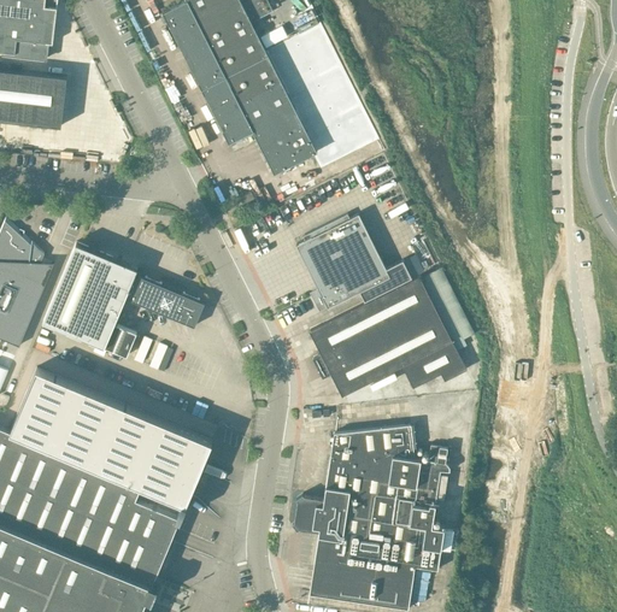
[(0,0),(0,54),(3,56),(10,52),(13,60),(43,63),(46,45),(52,46),(56,11),(45,10),(45,0),(0,0)]
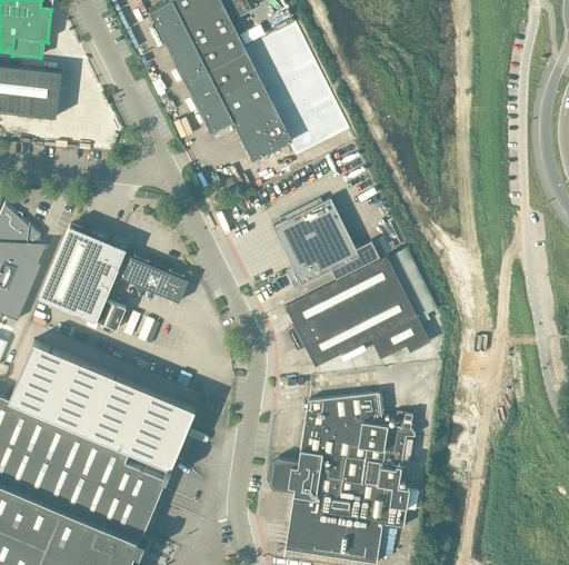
[(293,146),(248,55),(268,45),(246,0),(222,0),(221,1),(220,0),(170,0),(172,3),(151,15),(211,135),(233,124),(255,166),(293,146)]
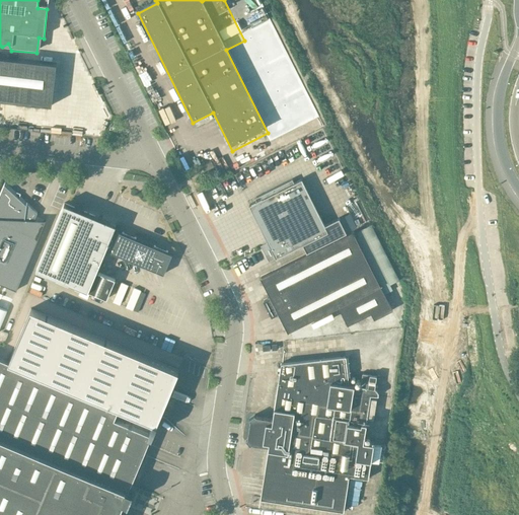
[(57,27),(58,17),(49,17),(48,26),(57,27)]
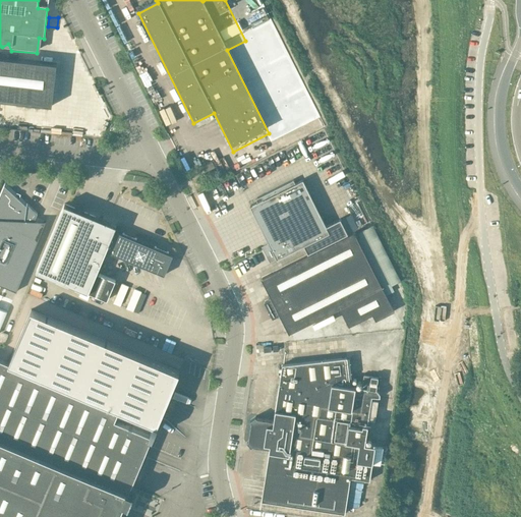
[(57,68),(0,61),(0,103),(52,109),(57,68)]
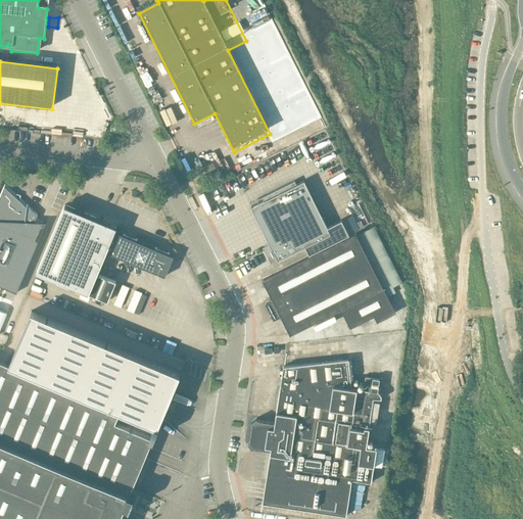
[(206,177),(216,172),(214,167),(203,172),(206,177)]
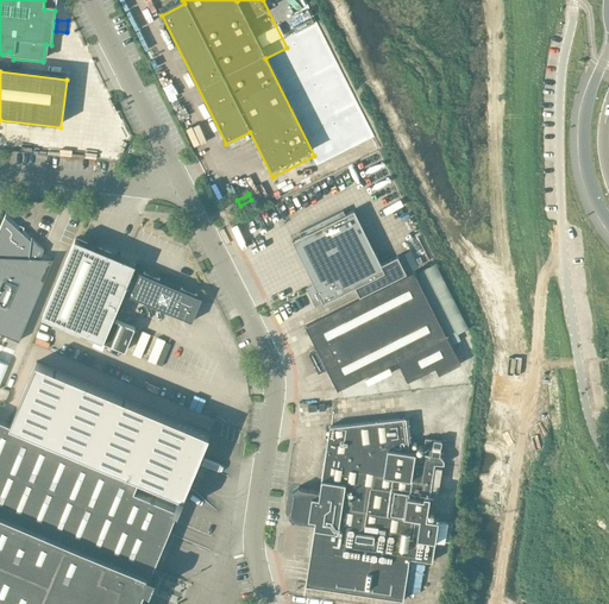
[(294,245),(293,245),(314,289),(306,293),(307,295),(309,300),(315,310),(355,291),(359,301),(407,277),(399,259),(381,268),(353,214),(345,219),(343,215),(299,237),(301,241),(294,245)]
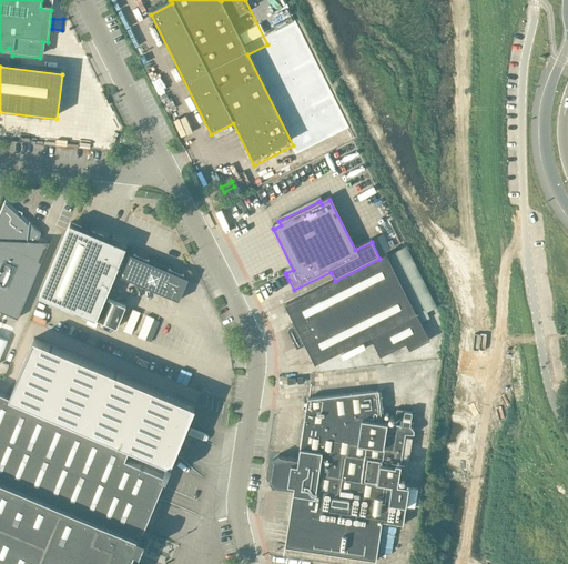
[(0,314),(18,322),(50,245),(49,245),(47,250),(39,247),(39,244),(38,244),(41,238),(30,227),(30,224),(29,224),(29,227),(22,220),(22,215),(18,214),(18,215),(4,204),(0,217),(0,314)]
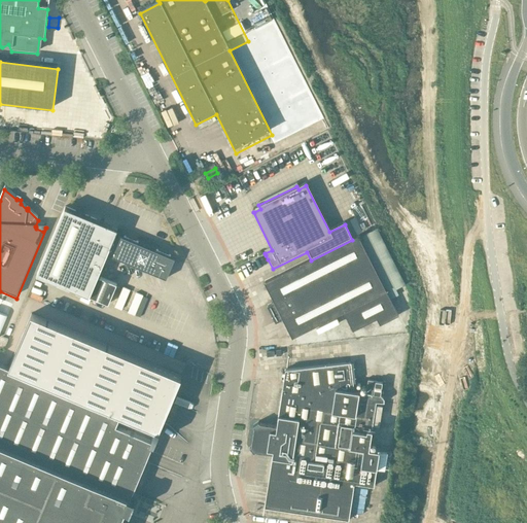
[(98,279),(108,255),(111,256),(110,258),(128,266),(129,267),(129,268),(130,268),(131,269),(132,269),(133,270),(134,270),(134,269),(135,269),(141,272),(142,272),(142,273),(143,274),(144,275),(145,275),(146,275),(147,275),(148,275),(166,282),(175,262),(171,259),(171,258),(156,253),(156,254),(138,246),(138,245),(125,239),(124,240),(118,238),(118,240),(115,239),(117,232),(65,210),(37,277),(108,307),(116,287),(98,279)]
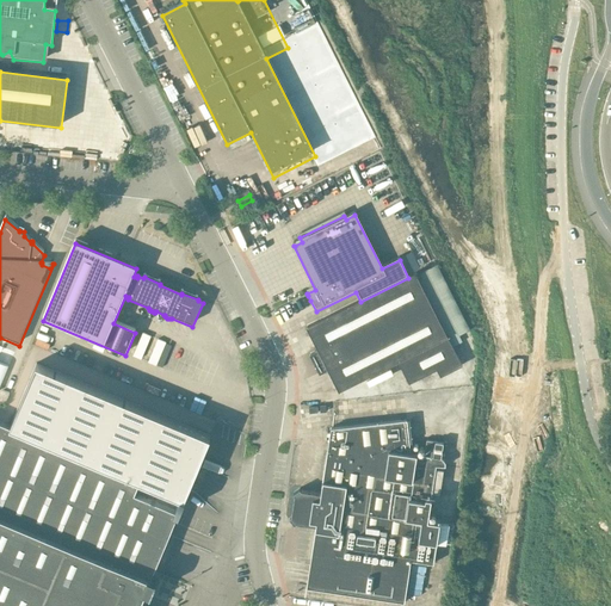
[(462,369),(415,277),(307,331),(339,395),(399,365),(409,388),(437,373),(439,381),(462,369)]
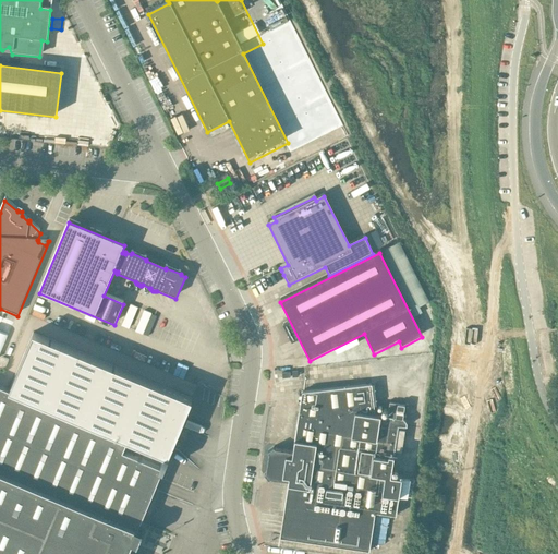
[(131,330),(135,310),(128,308),(123,328),(131,330)]
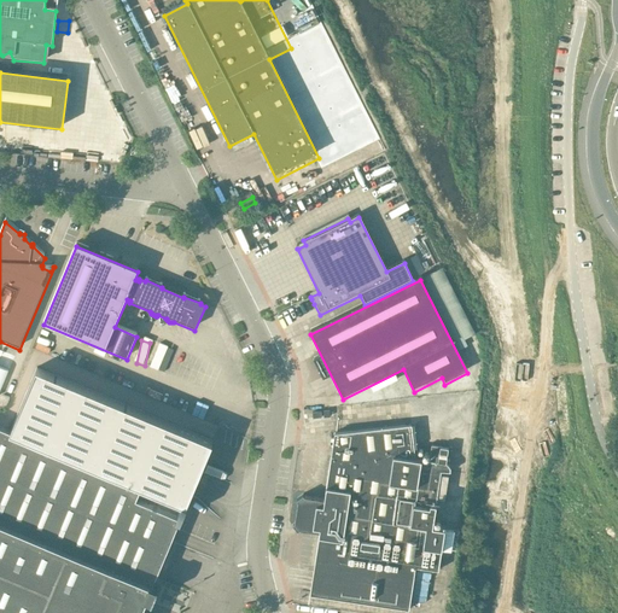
[(162,360),(165,351),(159,349),(156,356),(162,360)]
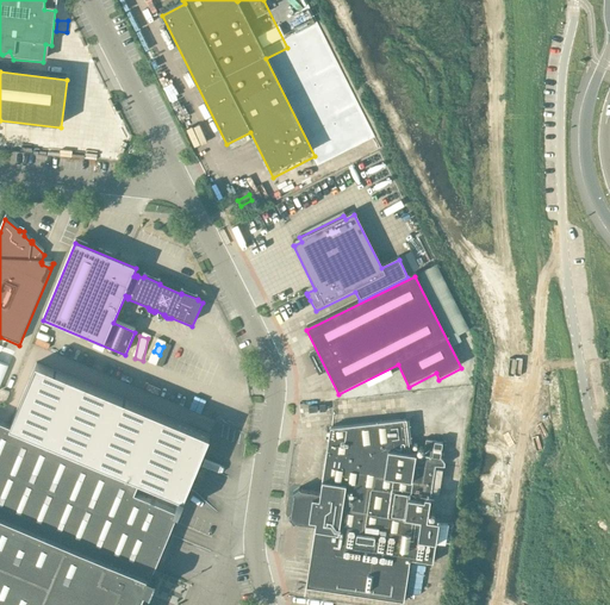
[(135,497),(139,484),(180,500),(179,501),(184,504),(185,501),(184,500),(210,440),(36,367),(10,429),(0,424),(0,604),(141,604),(145,593),(149,596),(150,597),(156,582),(155,581),(155,582),(150,580),(178,516),(179,517),(179,515),(175,512),(174,513),(135,497)]
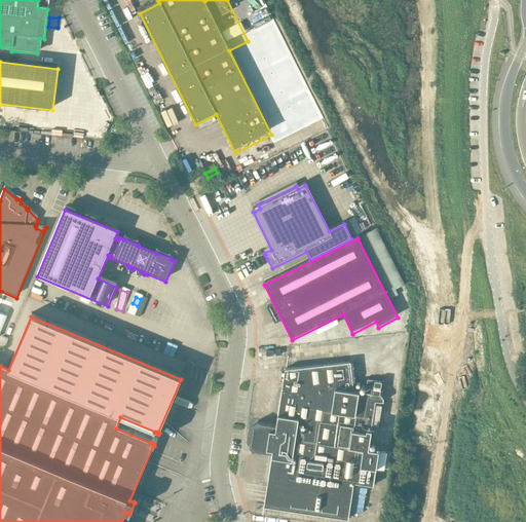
[(379,452),(368,450),(375,403),(383,404),(384,401),(381,397),(353,394),(350,365),(285,372),(276,429),(260,425),(258,424),(253,429),(254,431),(251,448),(255,454),(272,456),(264,510),(341,521),(348,521),(353,486),(373,488),(376,471),(379,452)]
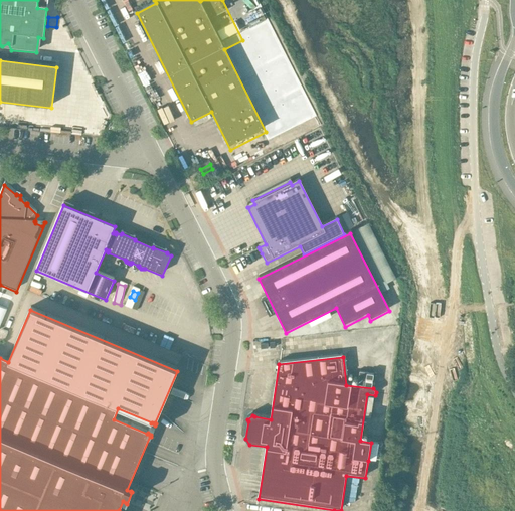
[(374,400),(368,399),(365,418),(371,419),(374,400)]
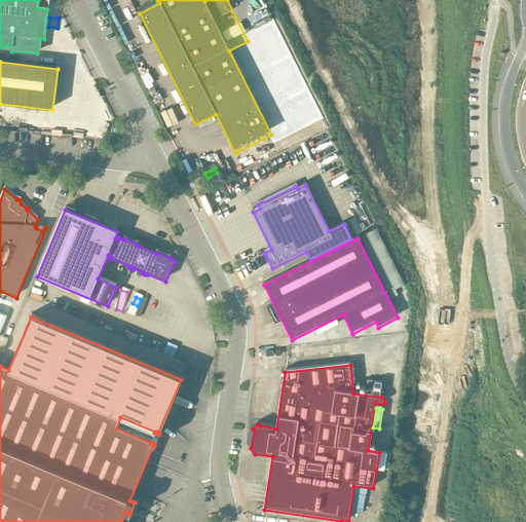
[(386,453),(379,452),(376,471),(383,472),(386,453)]
